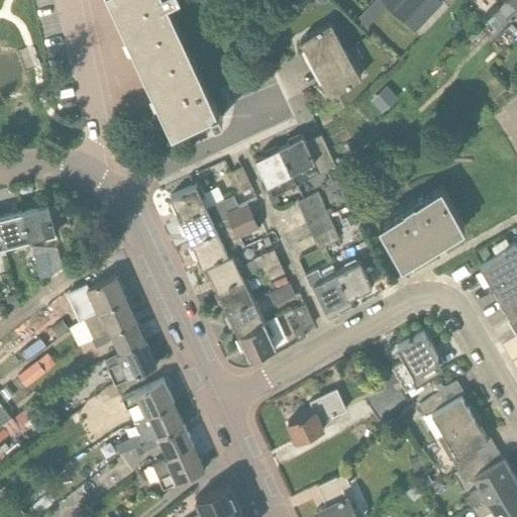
[(205,96),(188,60),(160,0),(111,0),(159,102),(172,131),(188,124),(198,119),(202,127),(215,121),(216,121),(223,118),(219,109),(217,110),(210,94),(205,96)]
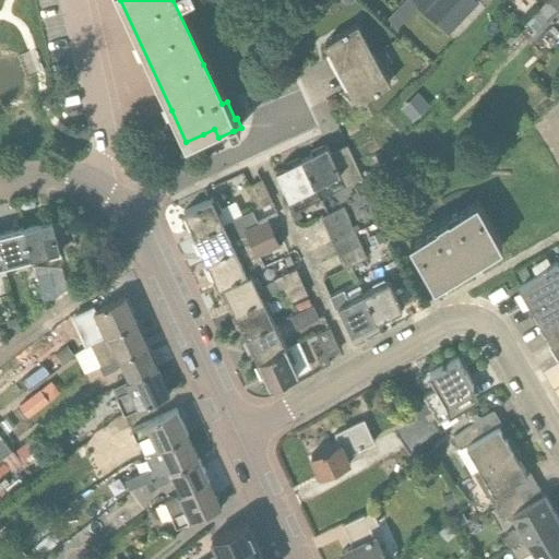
[(474,0),(413,0),(447,34),(477,3),(474,0)]
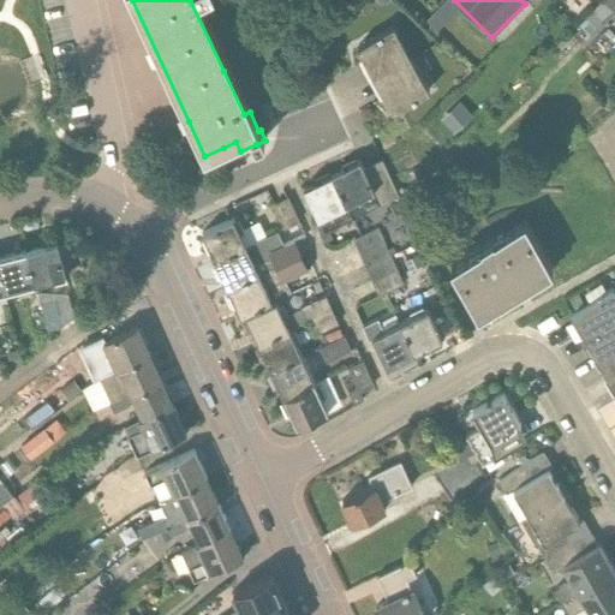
[(591,35),(603,22),(614,9),(614,0),(603,0),(580,24),(591,35)]
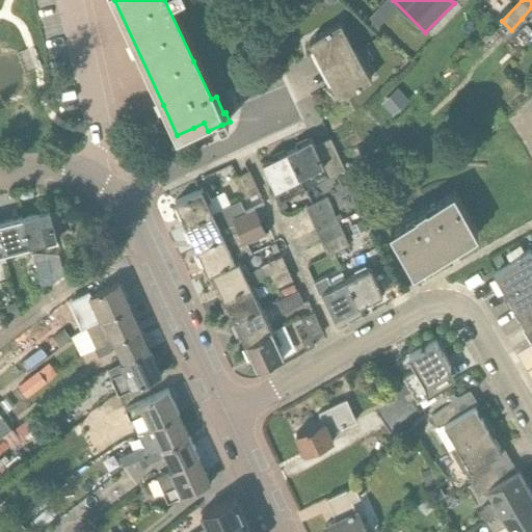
[(325,68),(355,50),(340,22),(310,40),(325,68)]
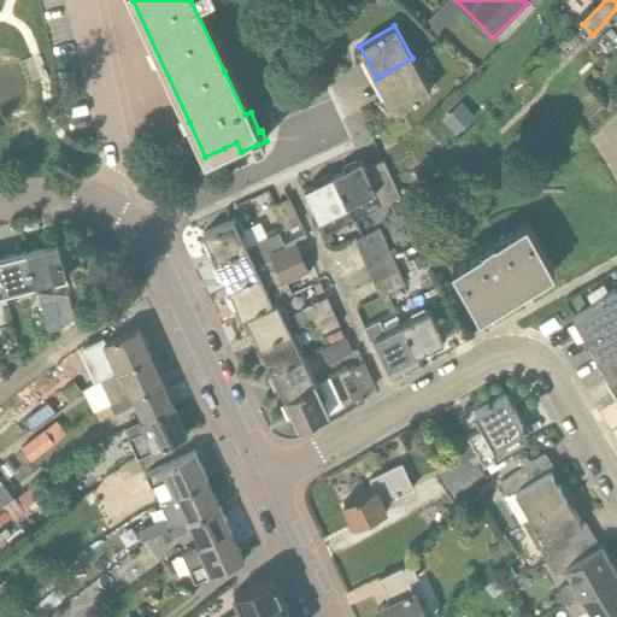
[(377,78),(395,111),(430,90),(412,58),(377,78)]
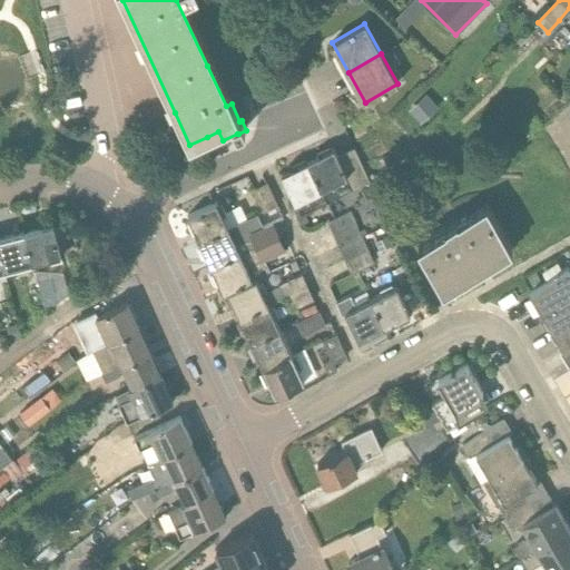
[(409,109),(420,121),(438,106),(426,94),(409,109)]
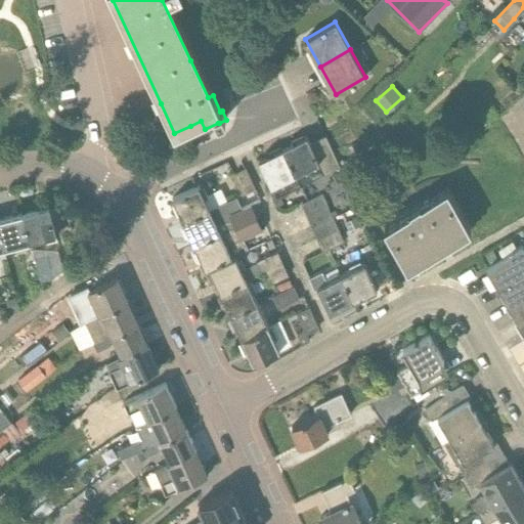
[(325,136),(310,143),(307,136),(282,147),(282,148),(300,186),(340,168),(325,136)]
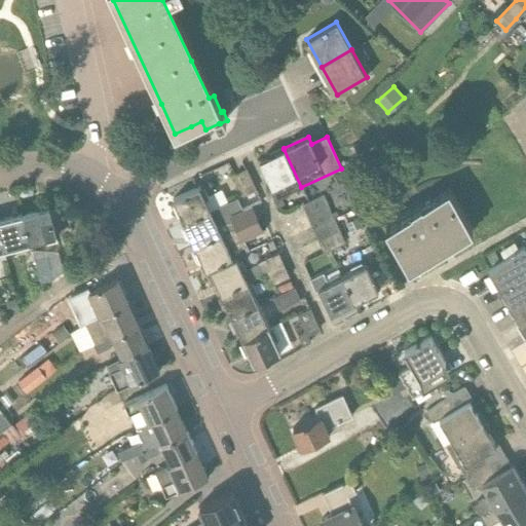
[(280,196),(301,187),(284,149),(260,160),(277,198),(280,196)]
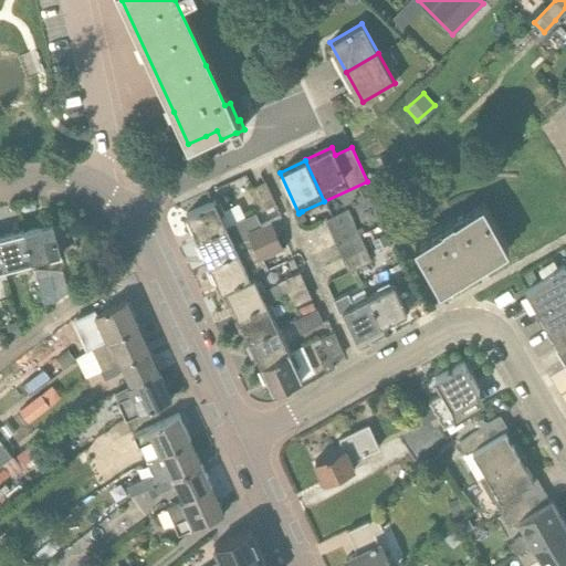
[(263,210),(276,205),(265,181),(253,187),(263,210)]
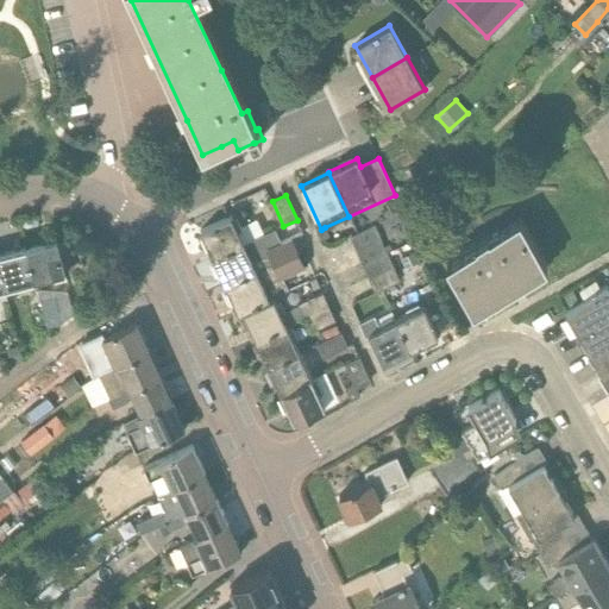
[(407,224),(415,240),(432,232),(424,215),(407,224)]
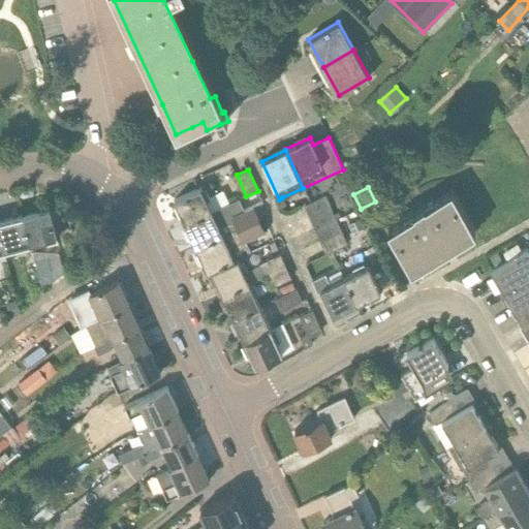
[(212,213),(212,212),(200,188),(175,200),(186,225),(212,213)]
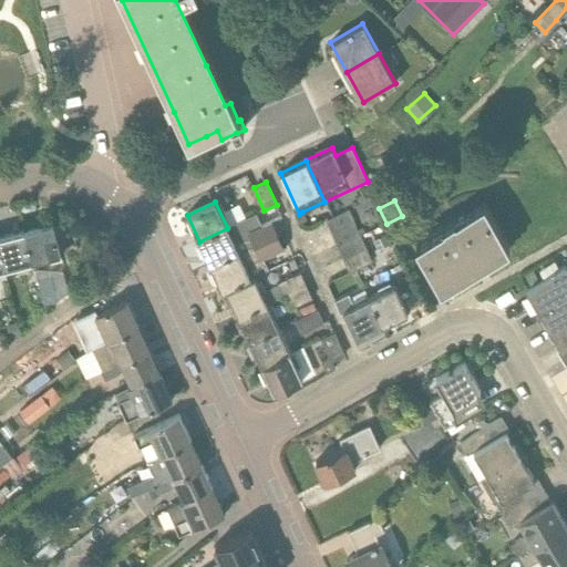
[(442,286),(509,247),(484,203),(456,218),(456,217),(445,224),(445,226),(416,241),(442,286)]
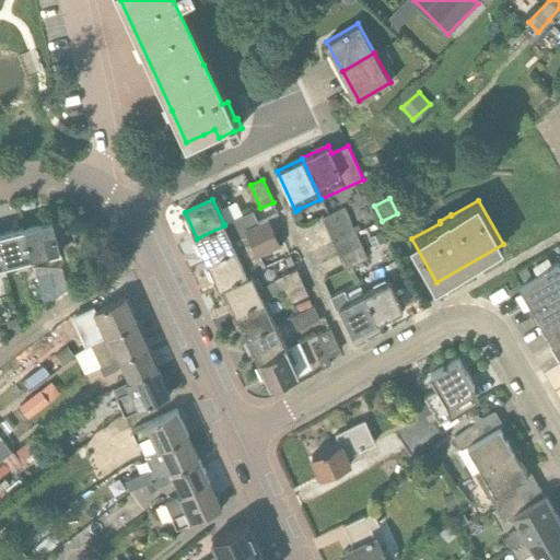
[(328,230),(350,220),(345,208),(323,218),(328,230)]
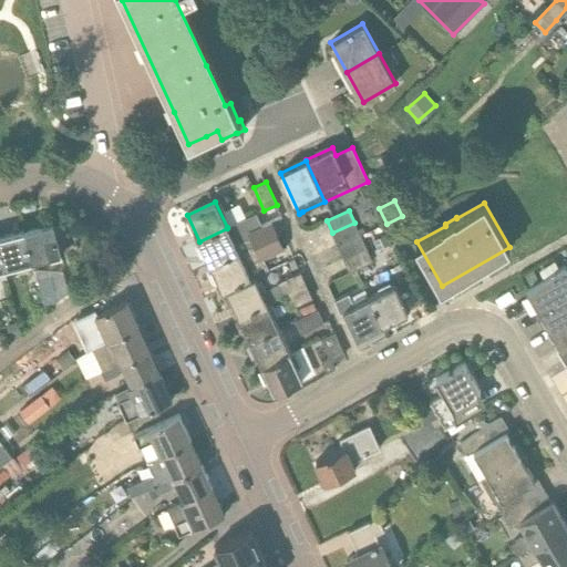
[(306,218),(302,212),(299,214),(296,215),(299,222),(306,218)]
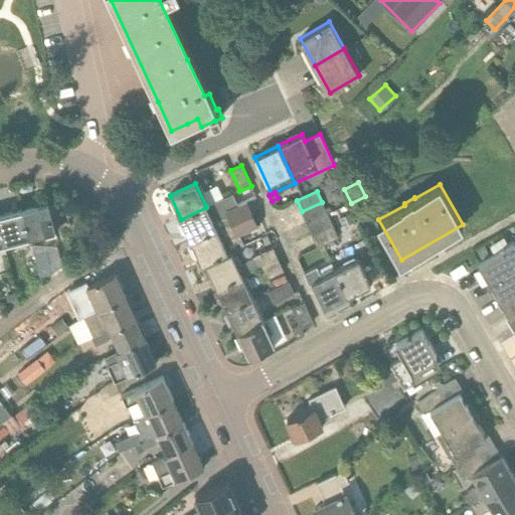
[(357,211),(367,207),(370,205),(366,196),(353,202),(357,211)]
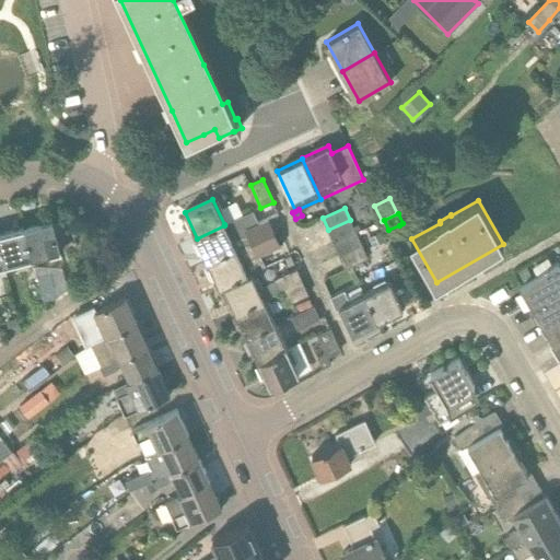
[(268,219),(258,223),(247,229),(242,216),(224,225),(197,238),(208,263),(273,232),(268,219)]
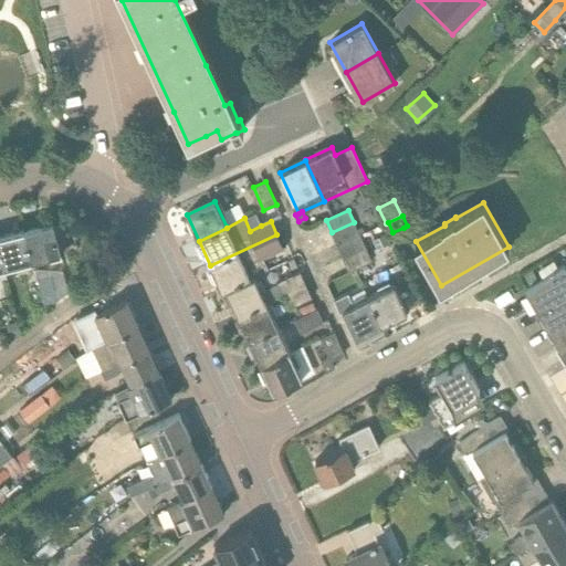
[(24,230),(32,260),(61,252),(53,222),(24,230)]
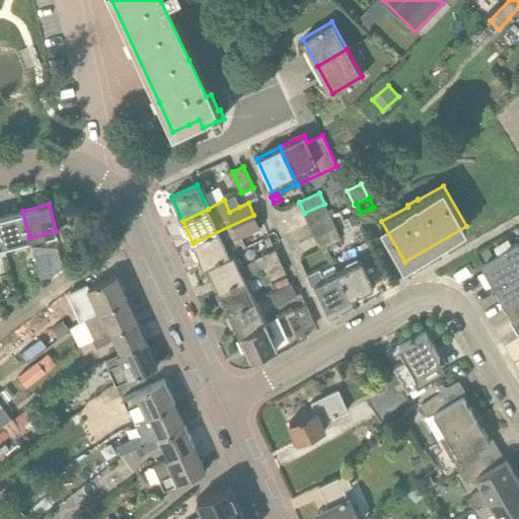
[(310,225),(330,216),(329,215),(327,210),(324,204),(304,213),(310,225)]
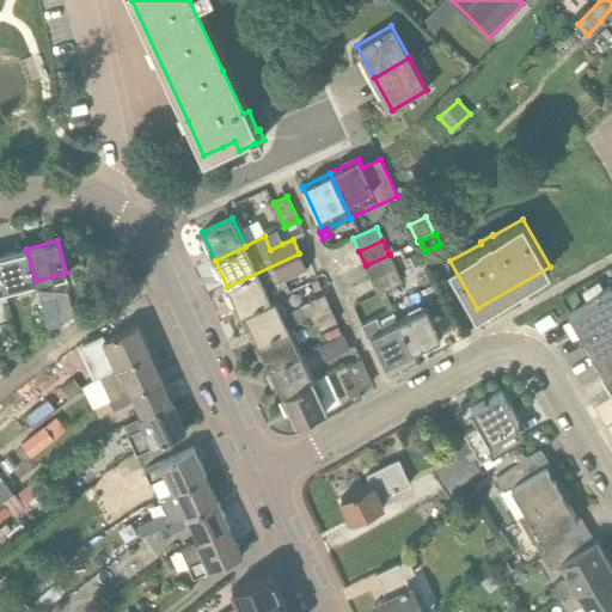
[(0,269),(5,289),(35,281),(26,249),(0,255),(0,269)]
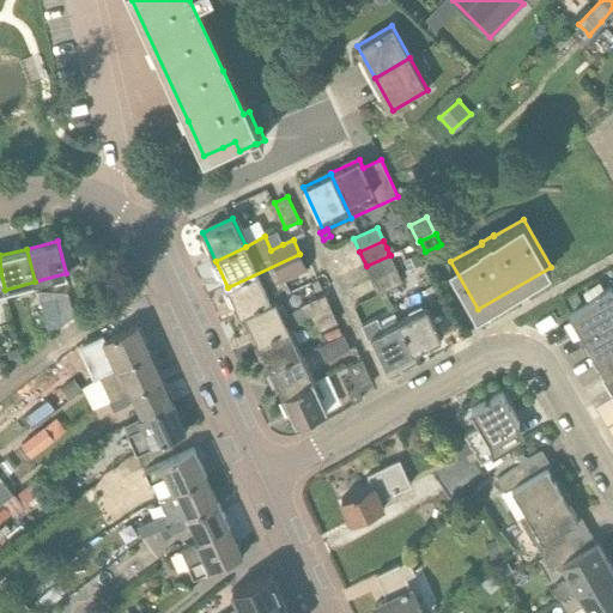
[(418,253),(404,259),(408,268),(423,261),(418,253)]
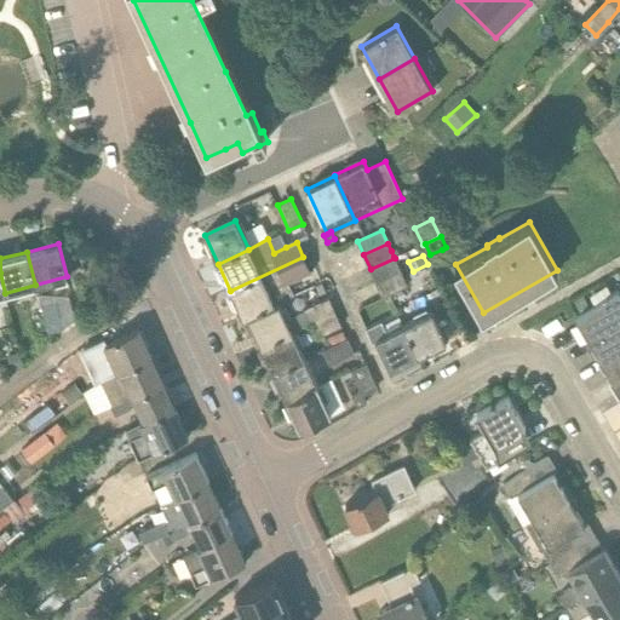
[(293,296),(287,282),(310,271),(303,257),(230,291),(244,319),(248,317),(275,305),(274,303),(293,296)]
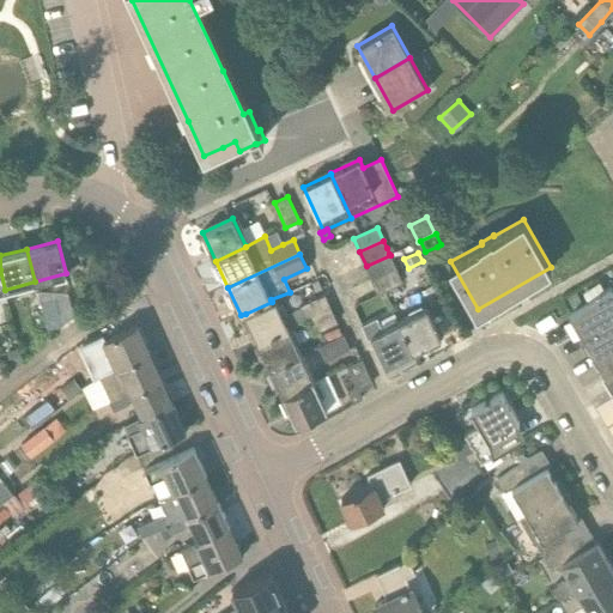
[(372,280),(396,269),(390,255),(366,266),(372,280)]
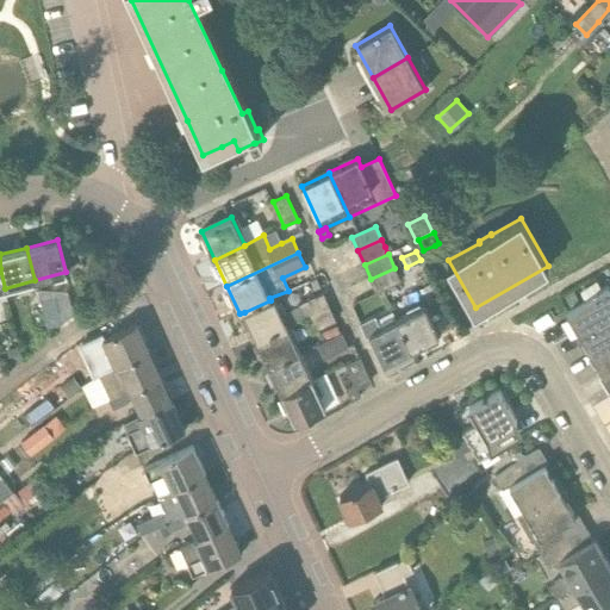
[(378,293),(402,284),(394,268),(371,279),(378,293)]
